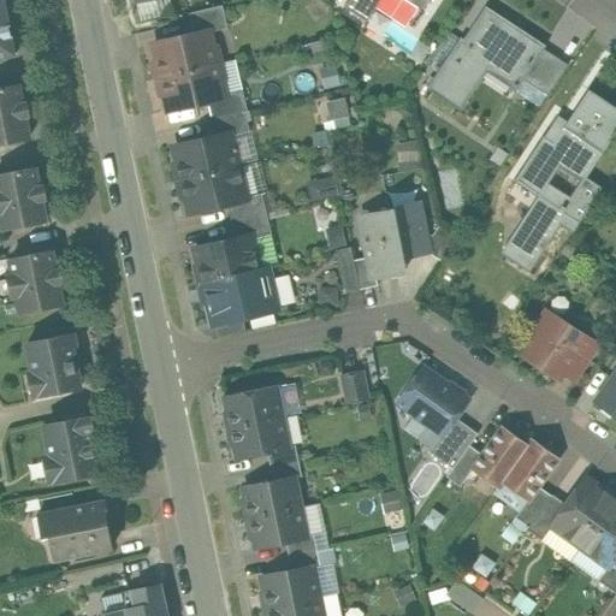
[(4,0),(0,0),(0,58),(16,55),(11,35),(9,27),(10,25),(4,0)]
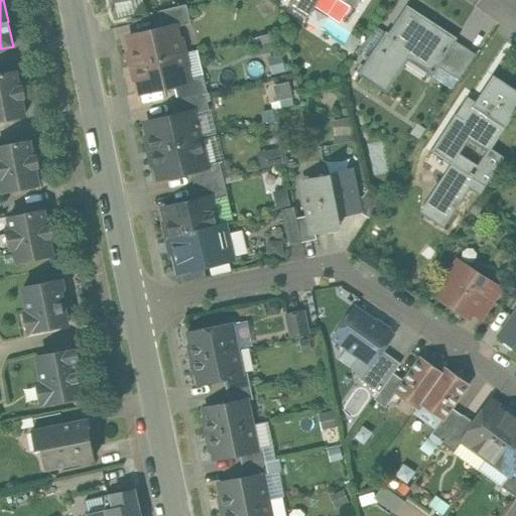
[(292,0),(289,5),(307,17),(317,0),(357,0),(359,1),(359,0),(292,0)]
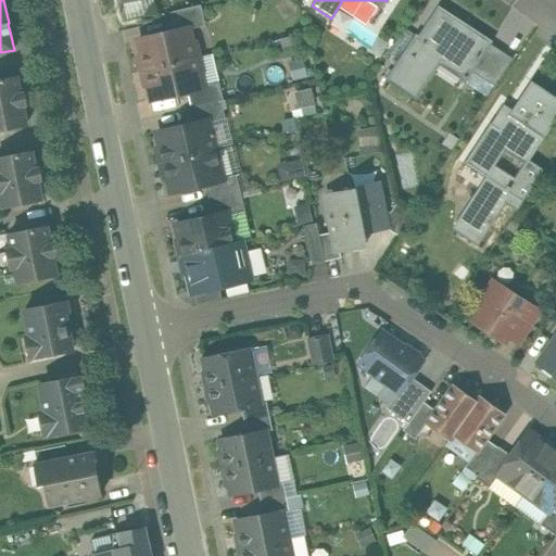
[(201,4),(172,11),(176,30),(189,28),(189,29),(206,25),(201,4)]
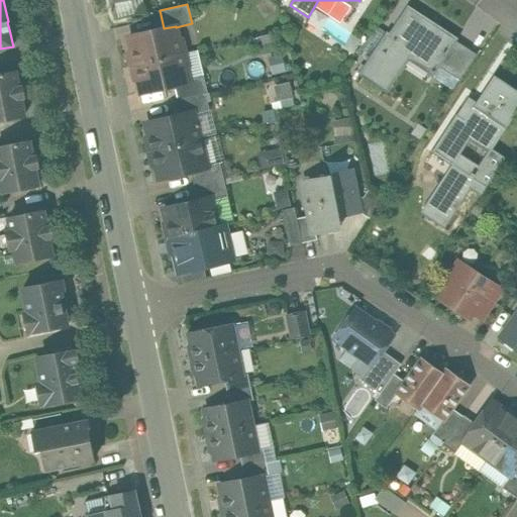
[(456,38),(408,7),(399,21),(402,24),(393,37),(387,33),(360,74),(387,91),(412,53),(433,67),(428,74),(431,76),(439,64),(454,40),(456,38)]
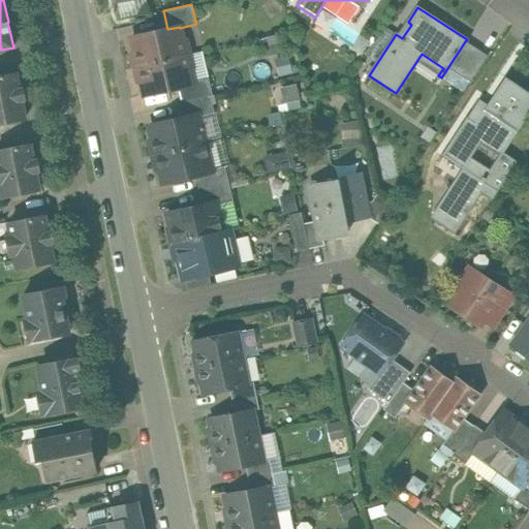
[(167,29),(131,38),(137,66),(186,55),(180,28),(180,27),(167,29)]
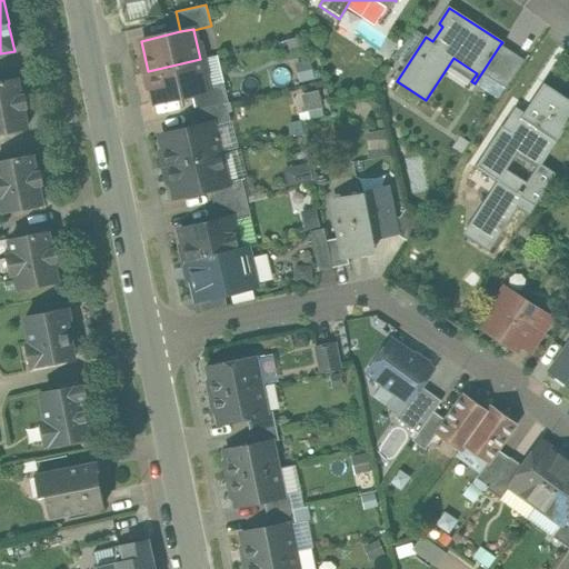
[(523,60),(500,45),(483,70),(507,86),(523,60)]
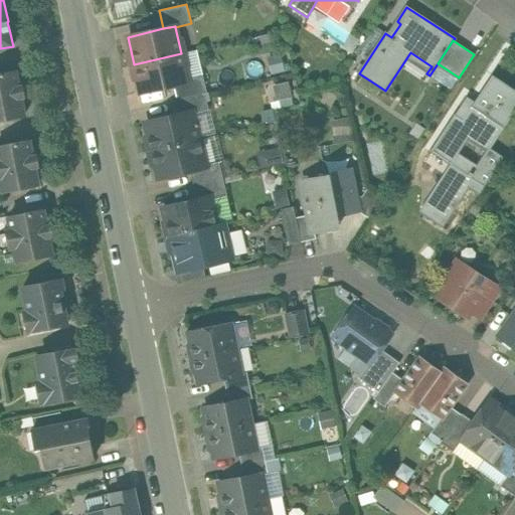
[(181,53),(134,64),(141,92),(174,83),(188,80),(187,79),(181,53)]
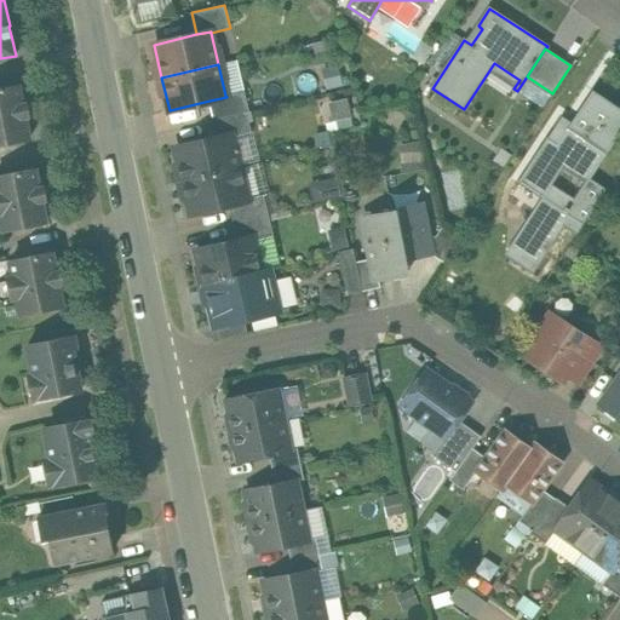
[(18,85),(0,87),(0,145),(29,139),(24,118),(29,118),(27,102),(22,103),(18,85)]
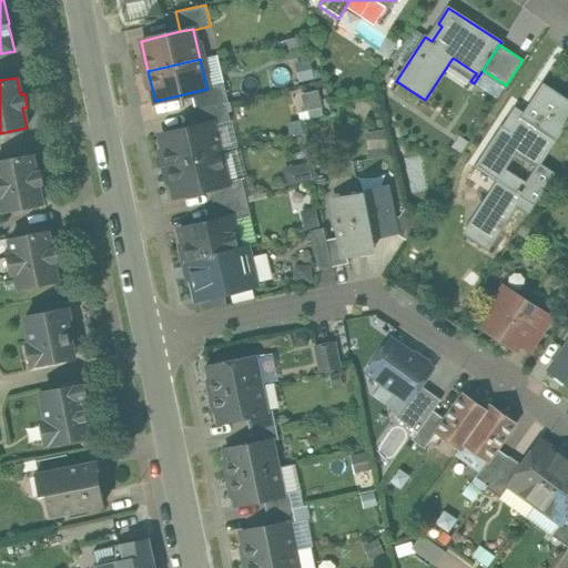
[(224,83),(206,88),(208,89),(192,92),(195,109),(225,102),(229,101),(224,83)]
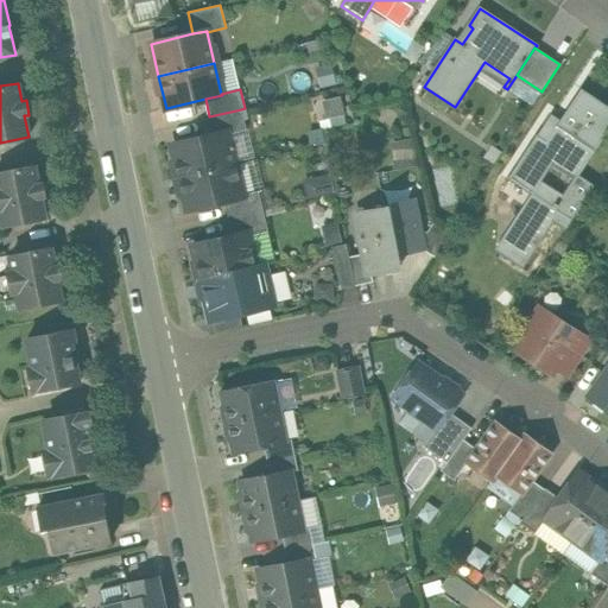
[(565,230),(594,185),(578,175),(607,130),(607,106),(581,89),(561,120),(551,114),(507,179),(534,196),(559,213),(553,222),(565,230)]
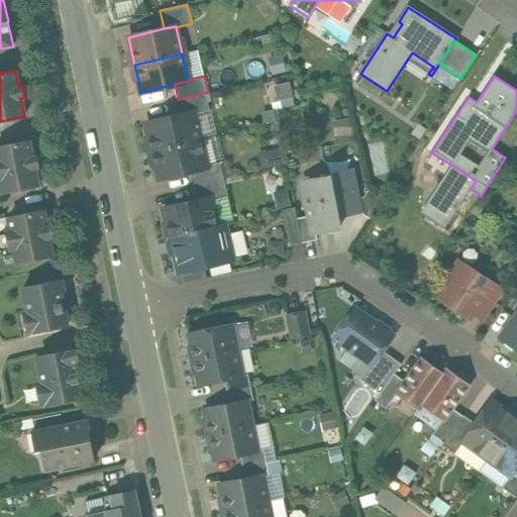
[(205,93),(178,99),(176,99),(180,115),(193,112),(194,113),(209,109),(205,93)]
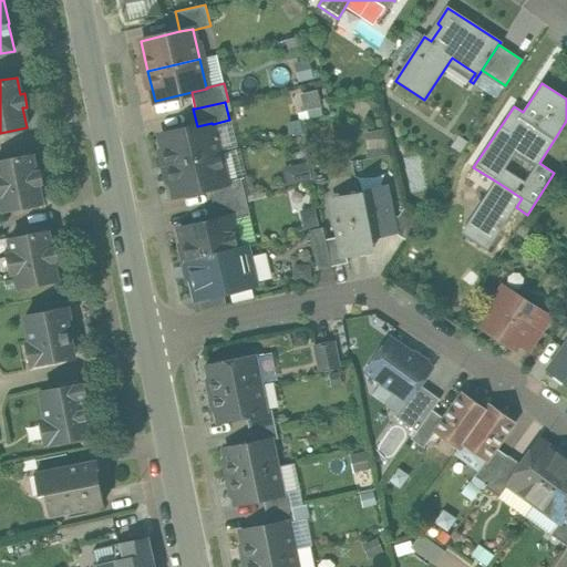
[(197,126),(160,135),(167,165),(219,153),(213,124),(212,123),(197,126)]
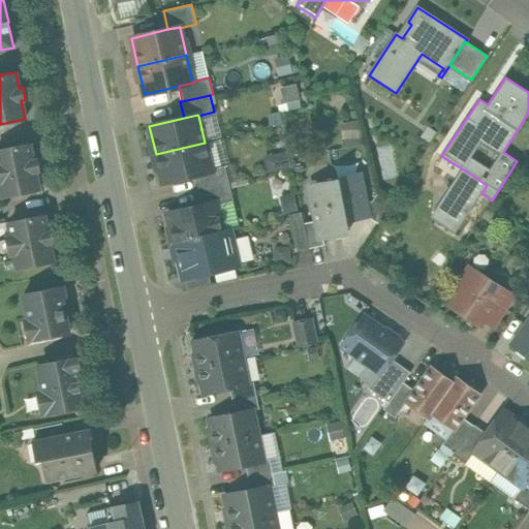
[(359,121),(342,121),(343,145),(360,145),(359,121)]
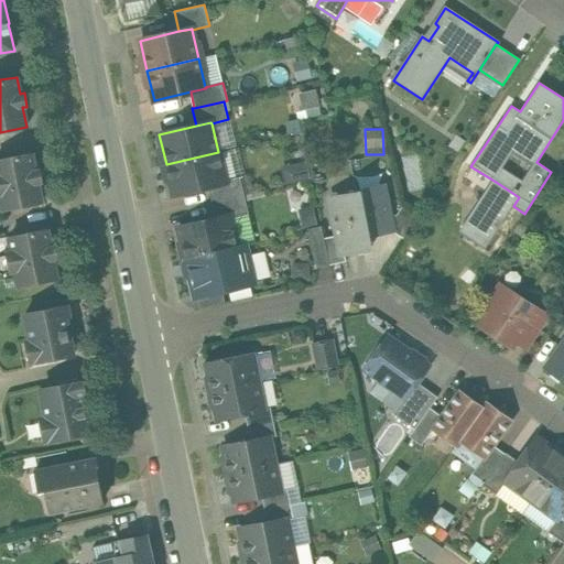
[(218,152),(166,164),(174,194),(208,186),(226,182),(225,181),(218,152)]
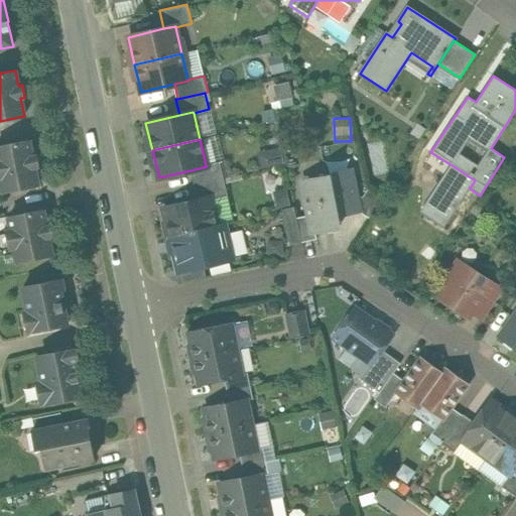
[(29,140),(0,145),(0,178),(3,192),(38,185),(34,168),(38,167),(36,154),(32,155),(29,140)]
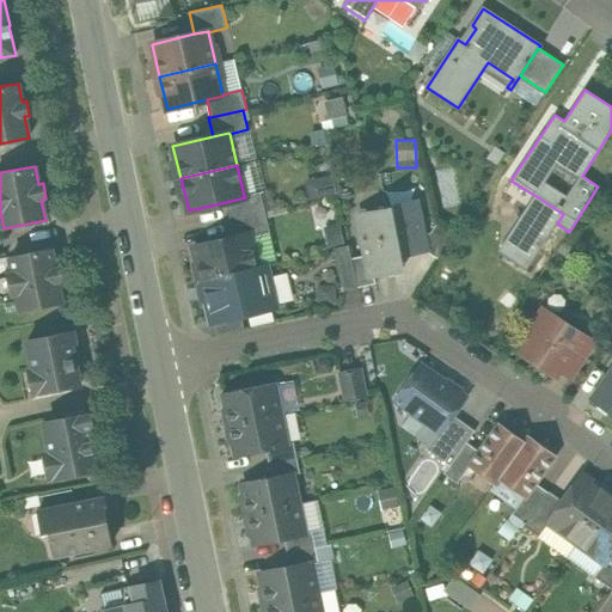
[(261,191),(244,196),(245,197),(226,202),(230,220),(265,212),(261,191)]
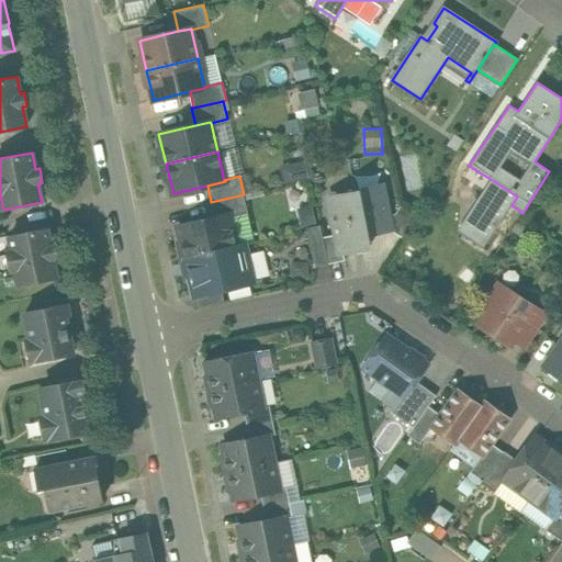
[(494,181),(464,225),(485,239),(480,246),(483,248),(512,205),(517,197),(494,181)]
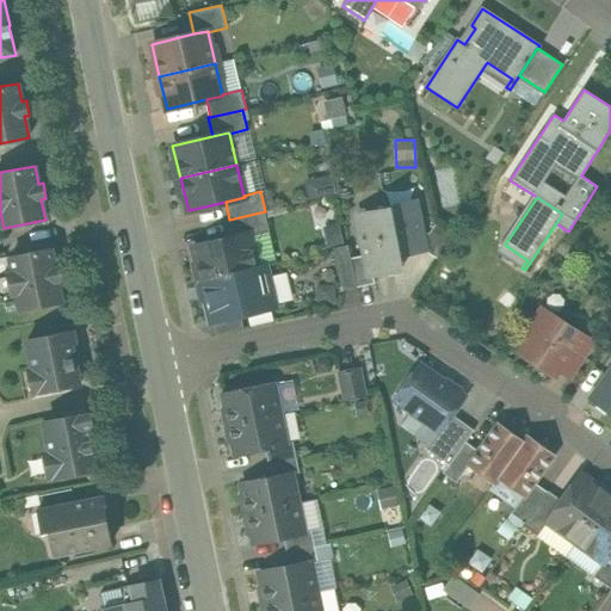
[(415,202),(387,208),(387,209),(388,209),(397,255),(399,255),(425,250),(421,234),(415,202)]
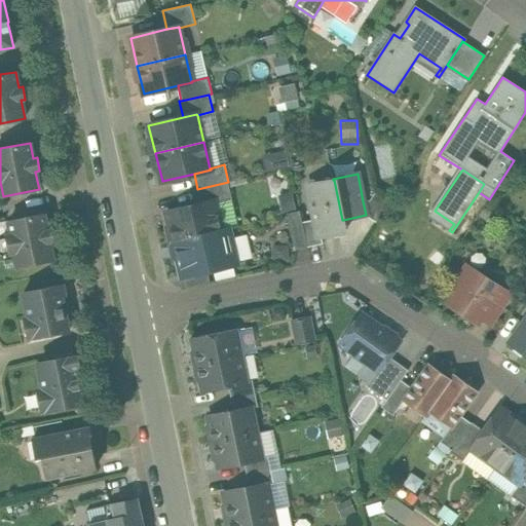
[(333,180),(307,185),(314,220),(318,237),(322,236),(345,231),(343,220),(342,220),(334,180),(333,180)]
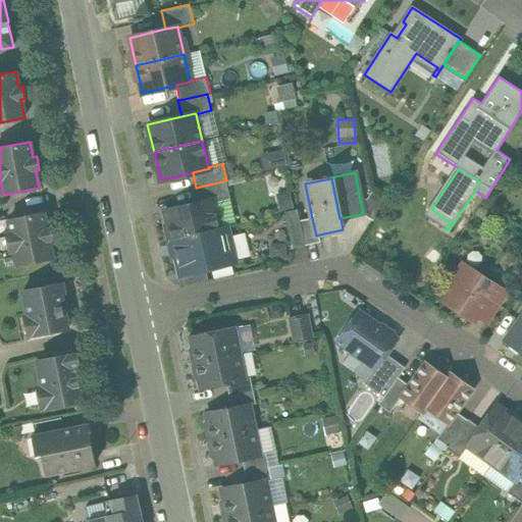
[(226,180),(196,188),(200,203),(213,200),(213,201),(230,197),(226,180)]
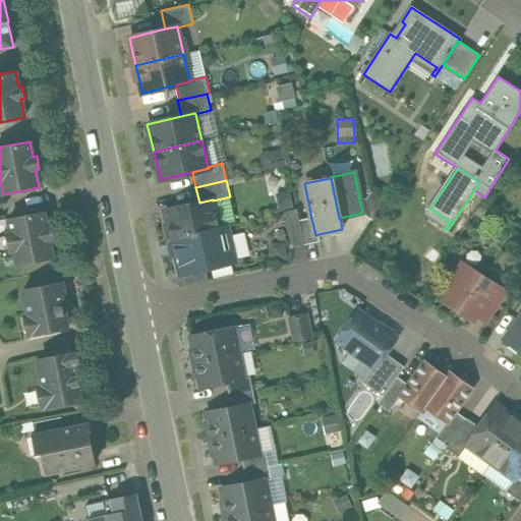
[(387,198),(372,189),(366,198),(359,199),(362,213),(362,214),(372,220),(387,198)]
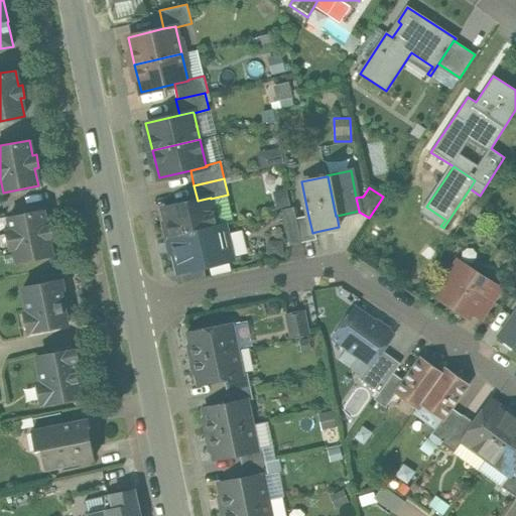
[(198,201),(163,209),(169,236),(217,225),(217,224),(211,199),(211,198),(198,201)]
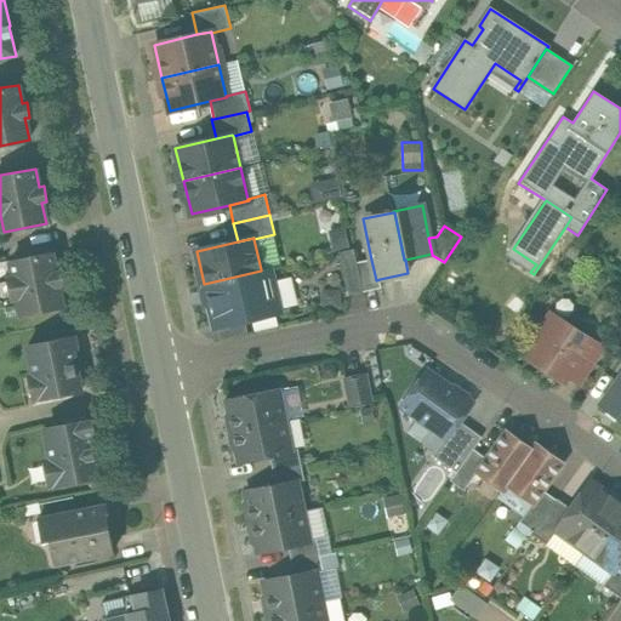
[(357,262),(354,249),(340,252),(348,295),(363,291),(357,262)]
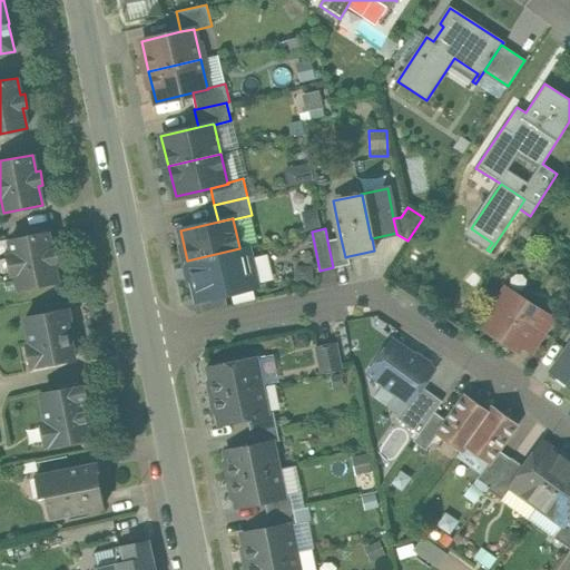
[(47,232),(9,239),(11,253),(6,254),(10,275),(16,274),(19,290),(58,283),(53,263),(58,262),(56,248),(51,248),(47,232)]
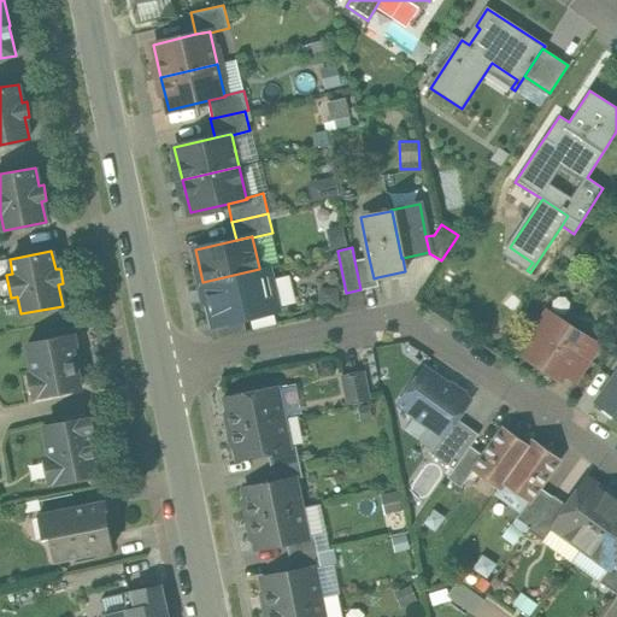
[(369,258),(354,260),(360,289),(378,286),(377,277),(374,278),(369,258)]
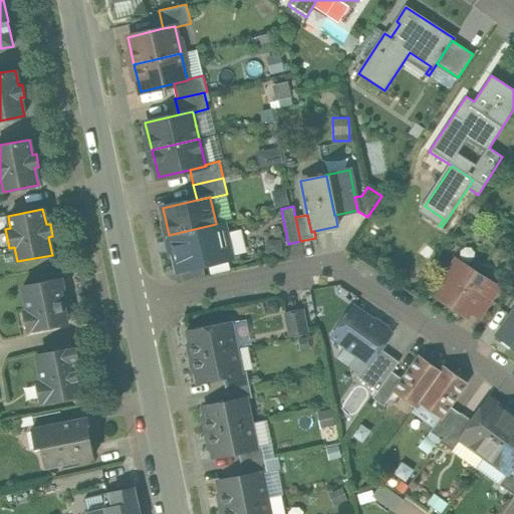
[(216,224),(169,235),(178,271),(232,258),(224,222),(216,223),(216,224)]
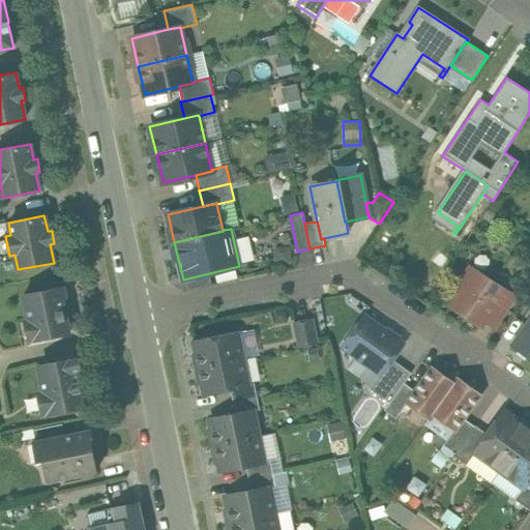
[(512,298),(470,270),(460,287),(464,289),(453,305),(481,324),(482,322),(495,302),(505,310),(512,298)]
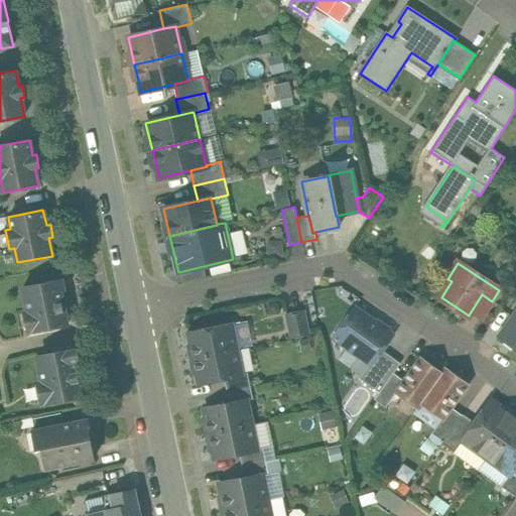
[(61,278),(23,286),(28,312),(23,313),(26,332),(32,331),(32,333),(68,326),(60,291),(65,290),(61,278)]
